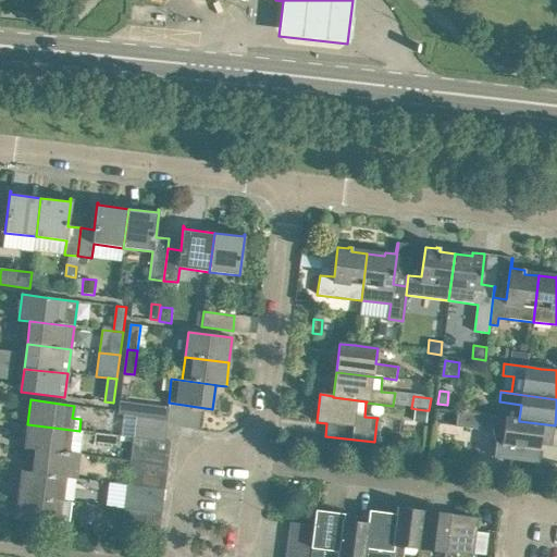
[(166,421),(169,407),(147,405),(121,401),(119,415),(130,416),(136,417),(165,420),(166,421)]
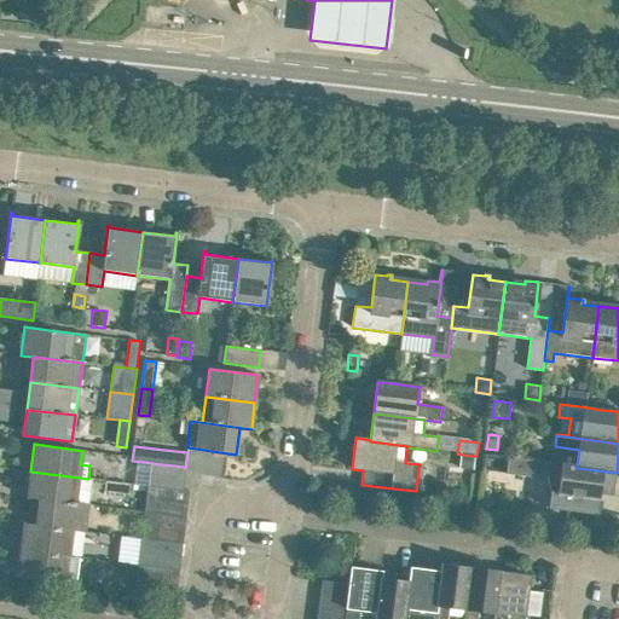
[(613,497),(617,473),(577,468),(577,466),(508,457),(482,453),(480,470),(530,478),(530,474),(545,475),(551,492),(549,508),(597,514),(600,495),(613,497)]
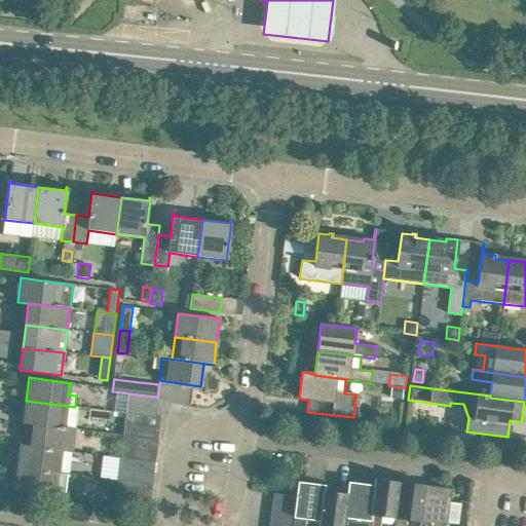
[(393,386),(391,399),(404,400),(405,387),(402,387),(393,386)]
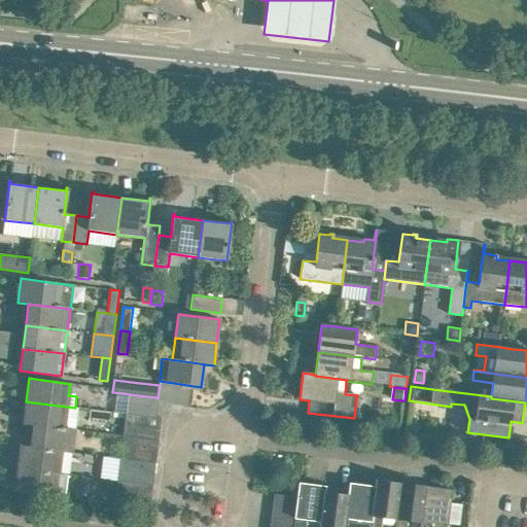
[(155,417),(157,398),(156,397),(129,394),(127,414),(155,417)]
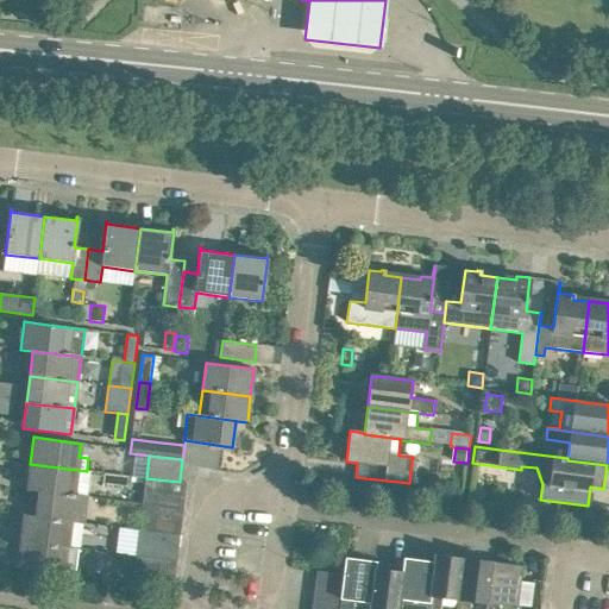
[(74,495),(77,470),(30,464),(27,490),(86,497),(86,496),(74,495)]
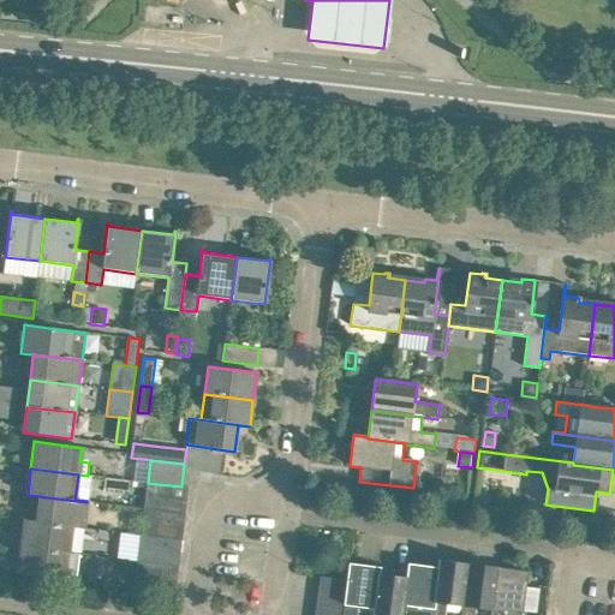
[(187,488),(181,487),(148,483),(145,495),(143,509),(185,515),(187,488)]
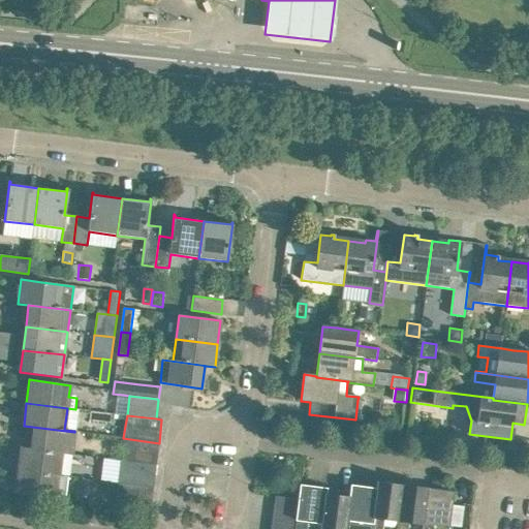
[(71,455),(74,432),(24,426),(23,426),(33,428),(31,448),(21,447),(21,448),(62,454),(71,455)]
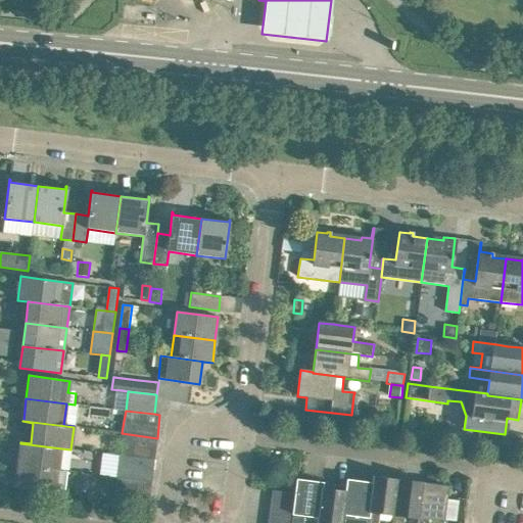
[(401,430),(400,434),(410,435),(411,426),(402,425),(401,430)]
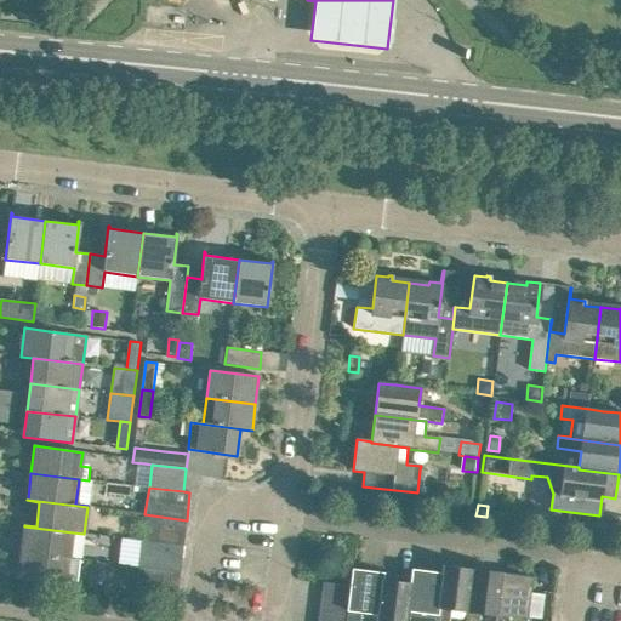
[(183,546),(187,520),(144,514),(141,541),(183,546)]
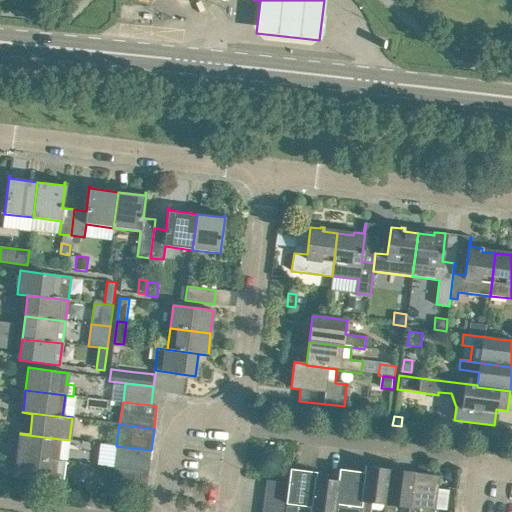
[(57,461),(60,439),(20,434),(17,456),(57,461)]
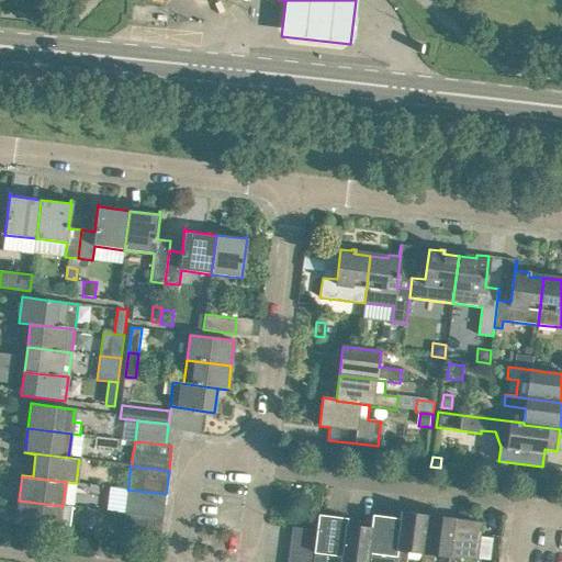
[(163,518),(166,494),(127,490),(125,514),(163,518)]
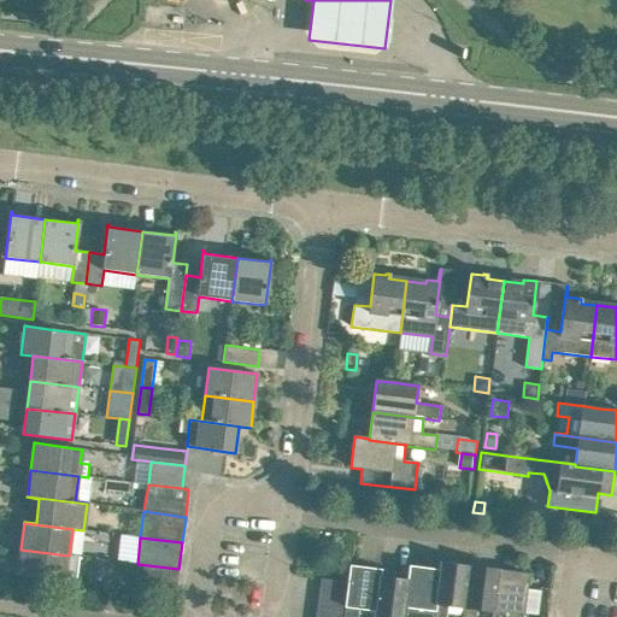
[(66,582),(69,558),(69,556),(21,550),(17,576),(66,582)]
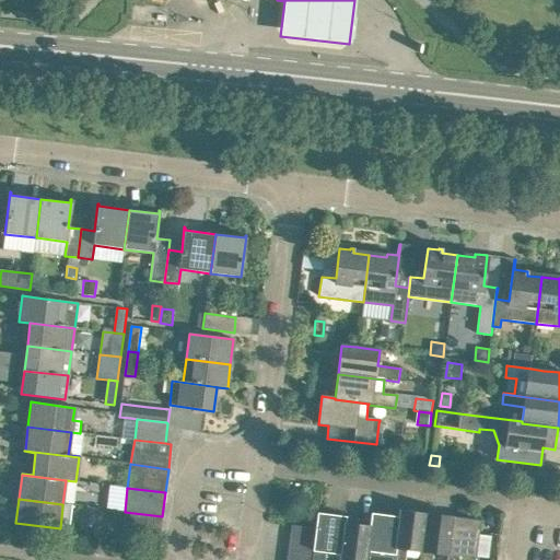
[(159,540),(162,516),(125,512),(121,536),(159,540)]
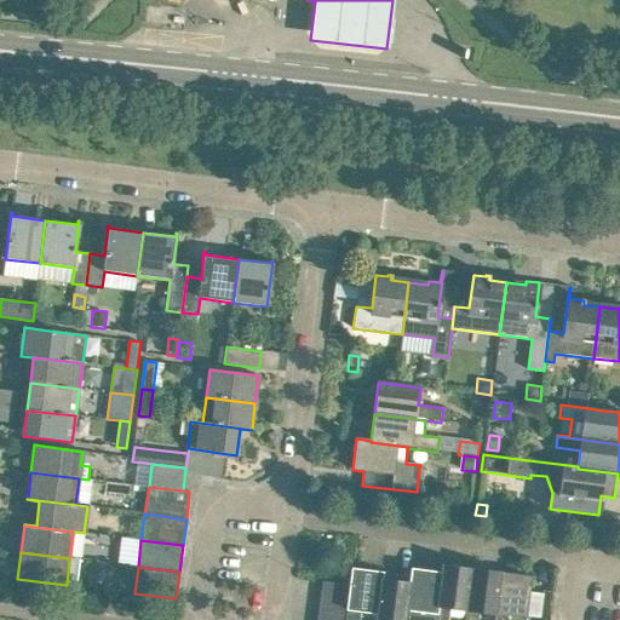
[(436,619),(443,567),(441,567),(441,573),(412,569),(405,619),(436,619)]
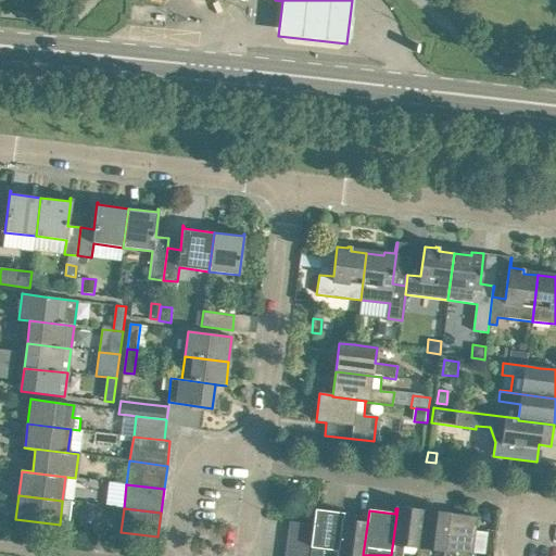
[(416,555),(422,512),(397,508),(391,555),(401,555),(403,547),(416,548),(415,555),(416,555)]
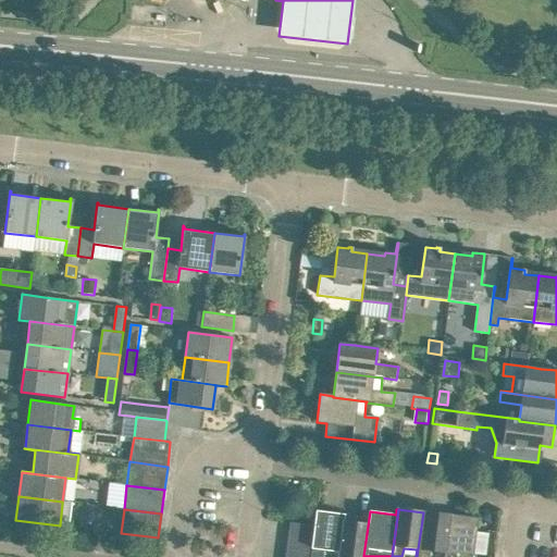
[(336,556),(343,515),(316,511),(314,525),(313,540),(311,554),(310,556),(322,556),(323,552),(336,553),(335,556),(336,556)]
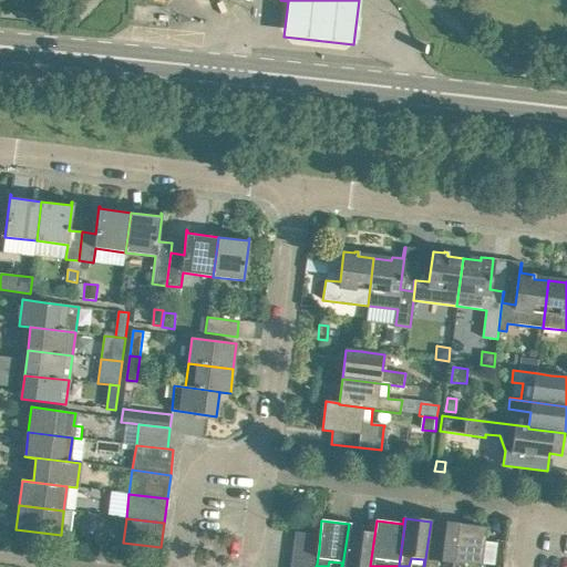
[(370,566),(377,521),(375,521),(374,534),(363,533),(364,526),(349,524),(342,566),(370,566)]
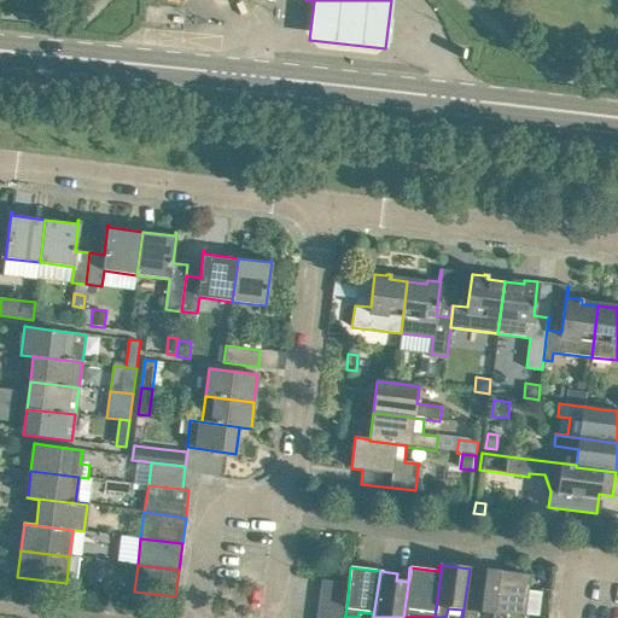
[(493,617),(500,572),(470,569),(462,617),(476,617),(477,611),(493,613),(491,617),(493,617)]
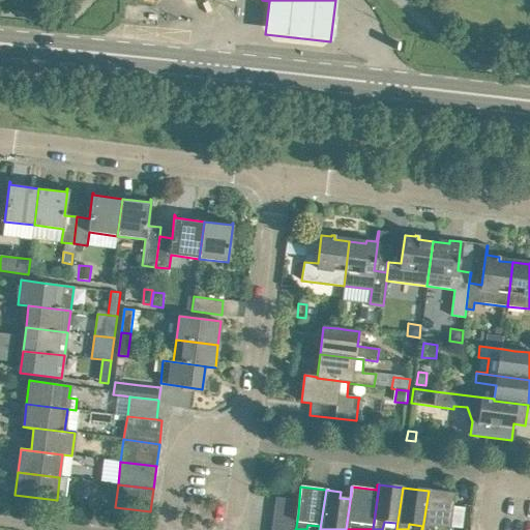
[(461,528),(464,507),(452,506),(453,494),(429,491),(422,529),(433,529),(434,526),(449,528),(449,527),(461,528)]
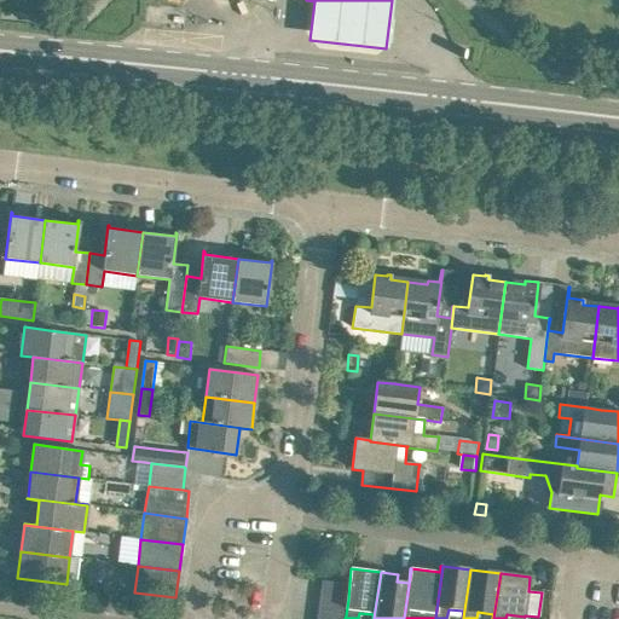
[(348,600),(350,584),(322,580),(319,596),(348,600)]
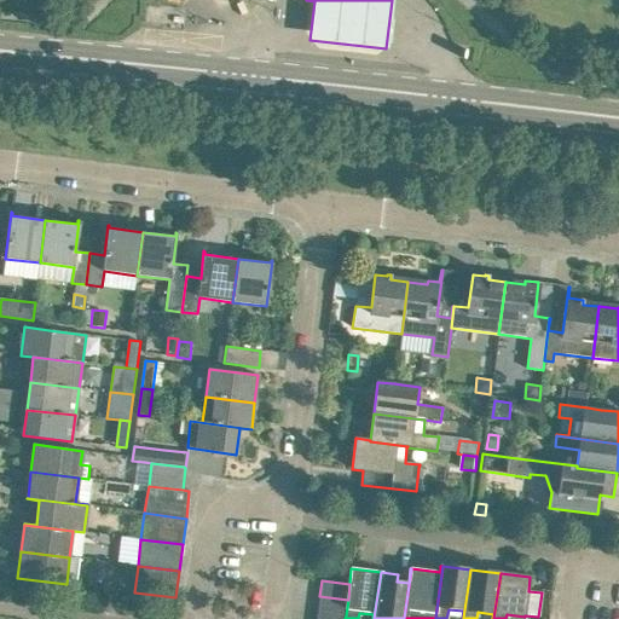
[(346,615),(348,600),(319,596),(317,613),(346,615)]
